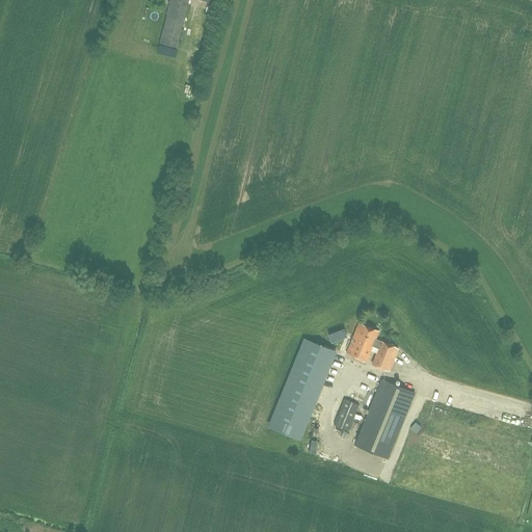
[(169,0),(159,43),(176,47),(188,0),(169,0)]
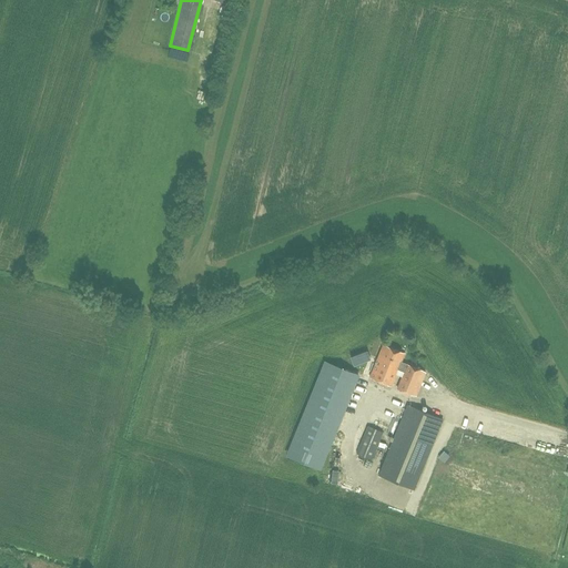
[(367,344),(351,351),(356,363),(372,356),(367,344)]
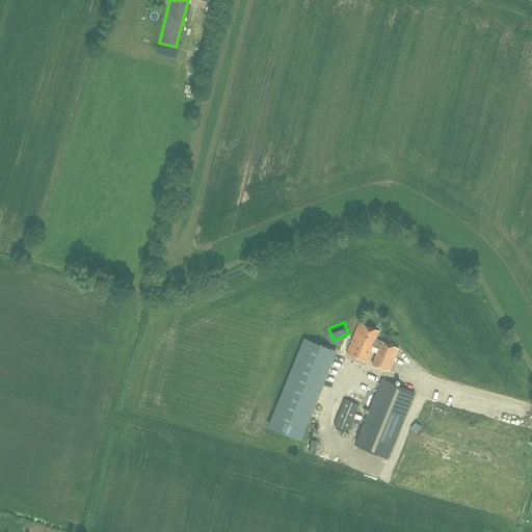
[(378,330),(358,322),(346,353),(366,362),(373,346),(378,348),(372,364),(386,370),(395,347),(381,341),(381,342),(375,339),(378,330)]
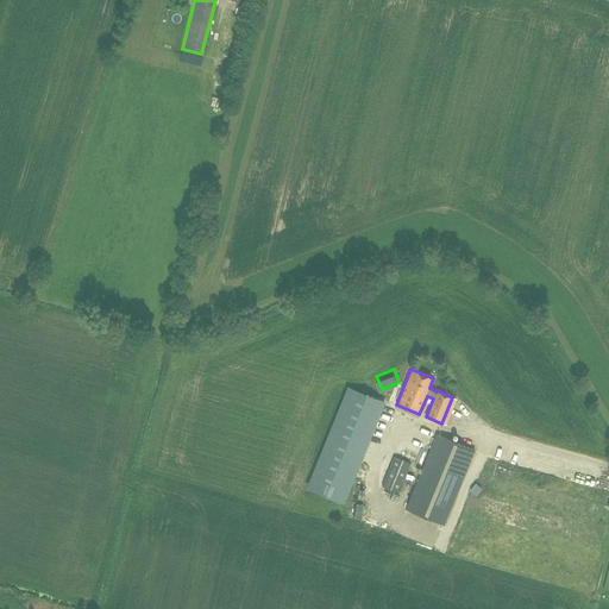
[(356,471),(383,403),(347,389),(320,457),(356,471)]
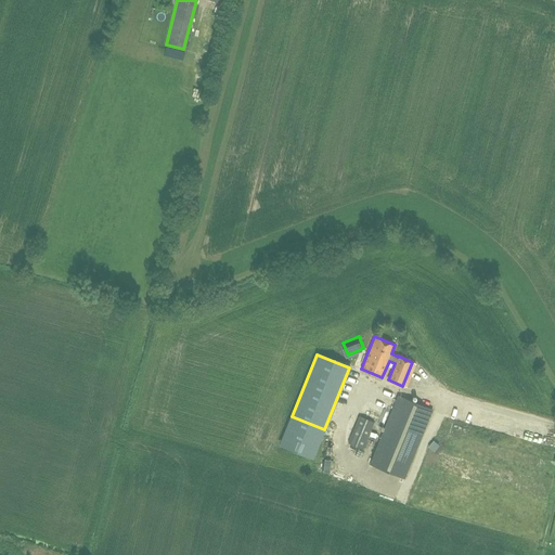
[(398,396),(370,464),(404,478),(433,410),(398,396)]
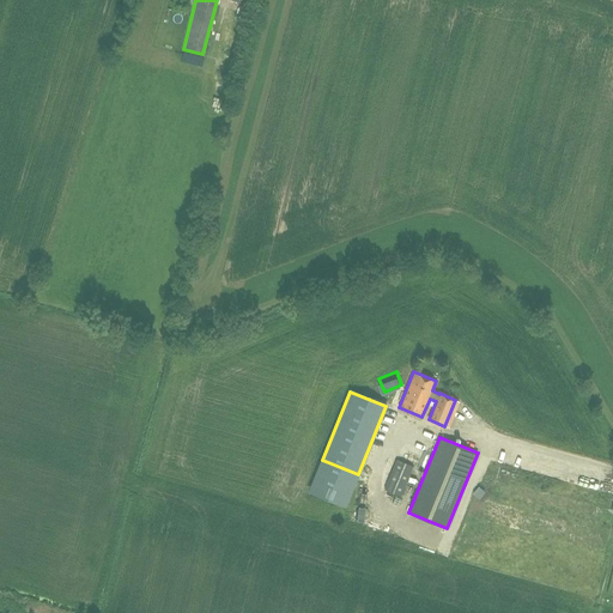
[(384,490),(401,496),(413,467),(396,460),(384,490)]
